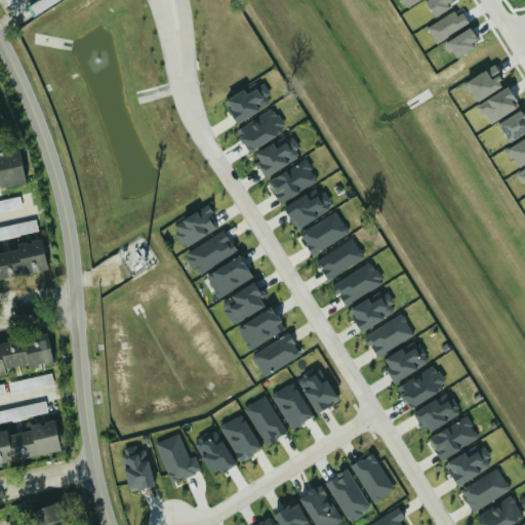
[(34,14),(57,0),(36,0),(29,4),(34,14)]
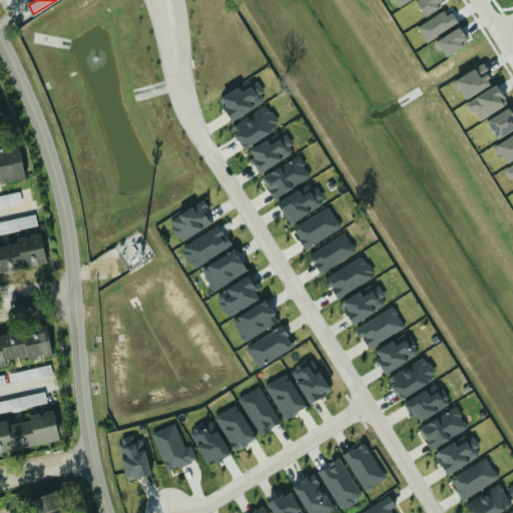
[(464,98),(493,83),(483,64),(453,78),(464,98)]
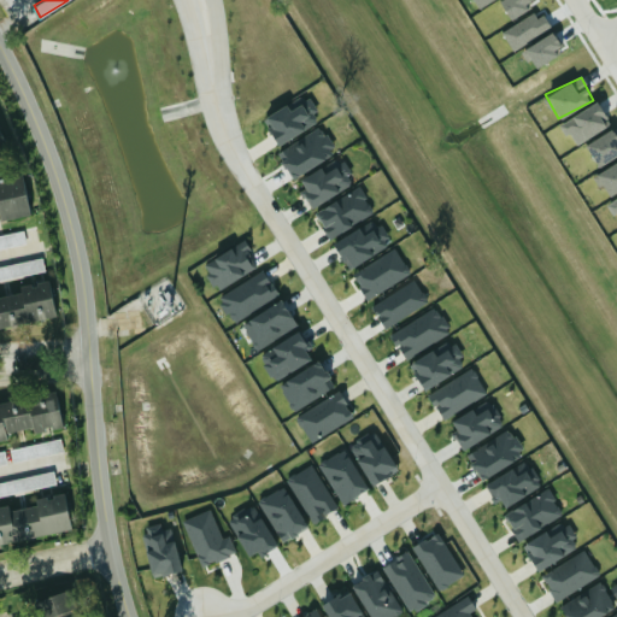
[(322,118),(310,98),(289,110),(286,104),(262,118),(277,145),(322,118)]
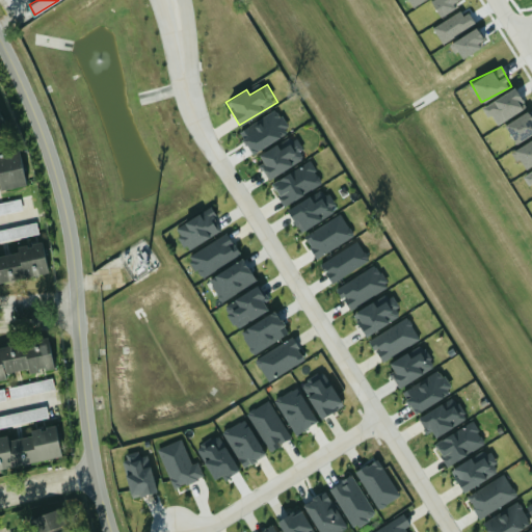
[(527,108),(516,87),(482,105),(487,116),(493,114),(497,123),(527,108)]
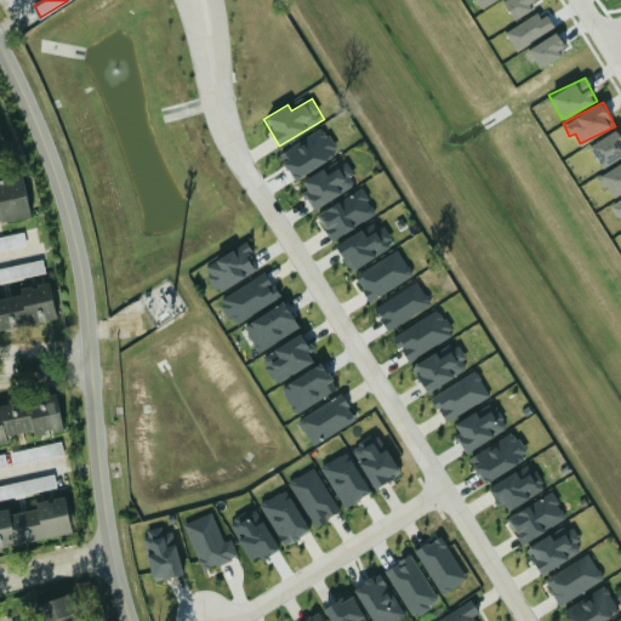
[(292,178),(339,154),(324,126),(278,152),(292,178)]
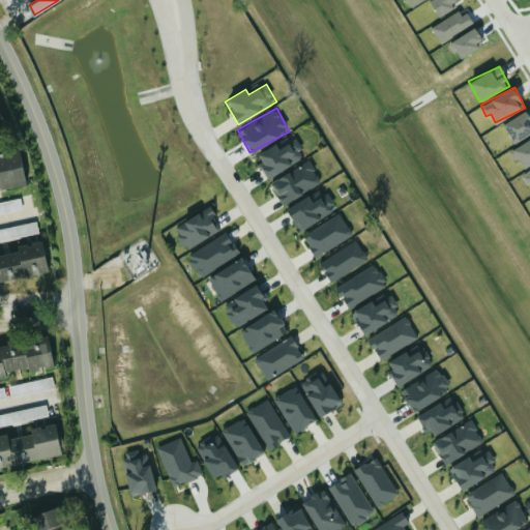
[(502,124),(514,143),(529,133),(529,116),(526,110),(502,124)]
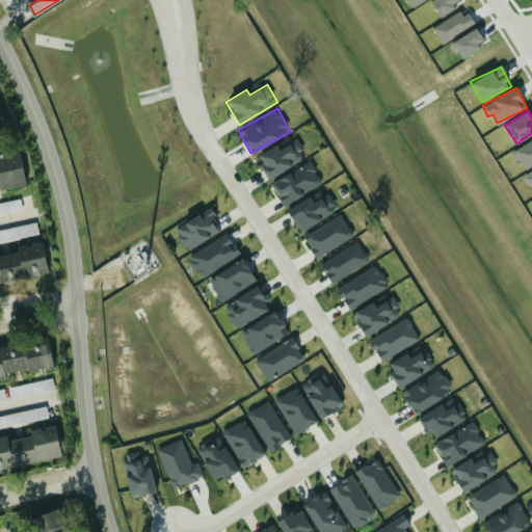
[(269,179),(307,156),(296,138),(278,148),(276,143),(256,156),(269,179)]
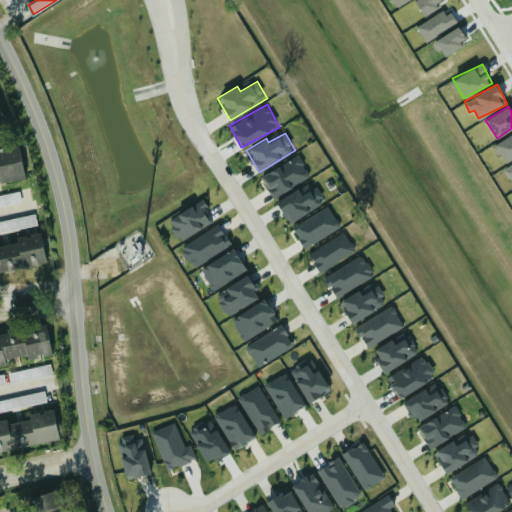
[(511,133),(493,146),(505,163),(511,158),(511,133)]
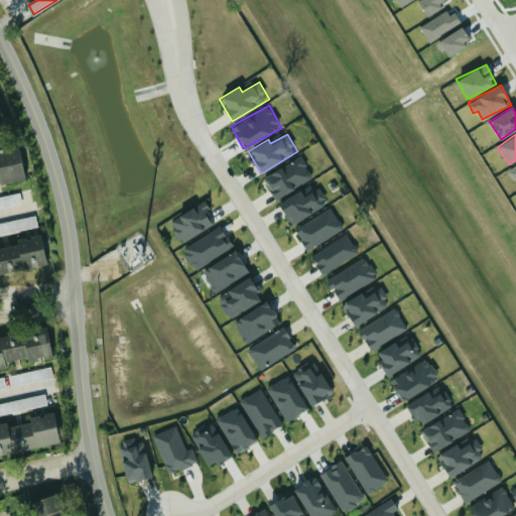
[(0,183),(23,180),(18,146),(0,148),(0,183)]
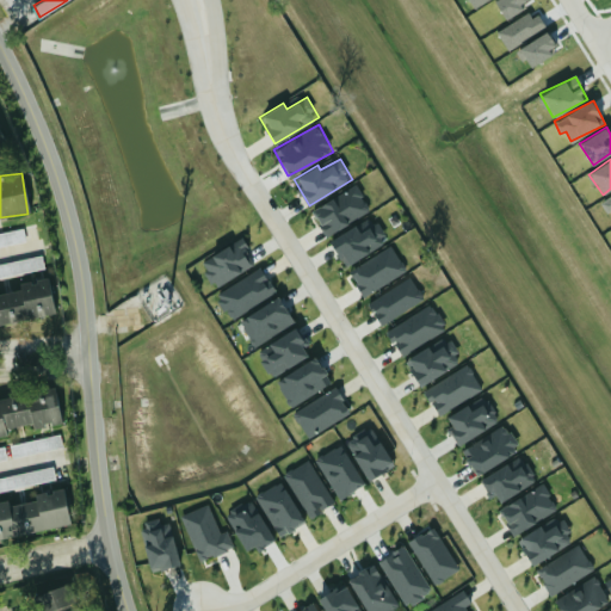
[(371,208),(356,183),(312,211),(327,236),(371,208)]
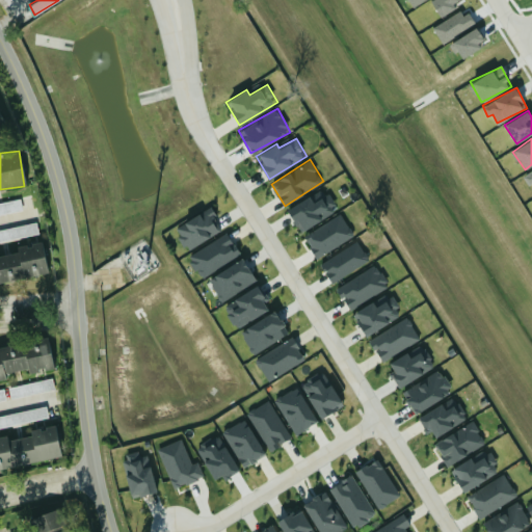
[(339,211),(329,192),(312,201),(310,196),(287,208),(298,231),(339,211)]
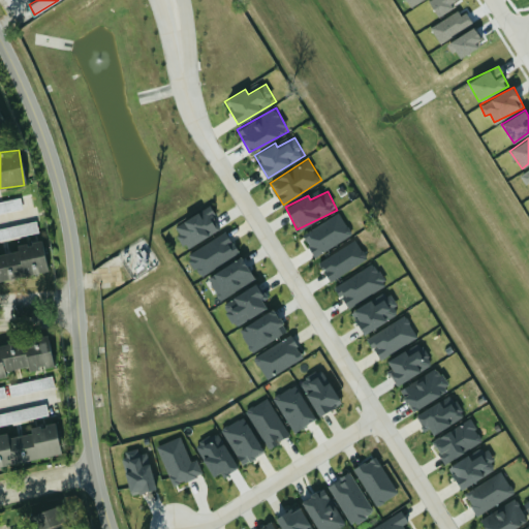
[(0,213),(24,208),(21,195),(0,200),(0,213)]
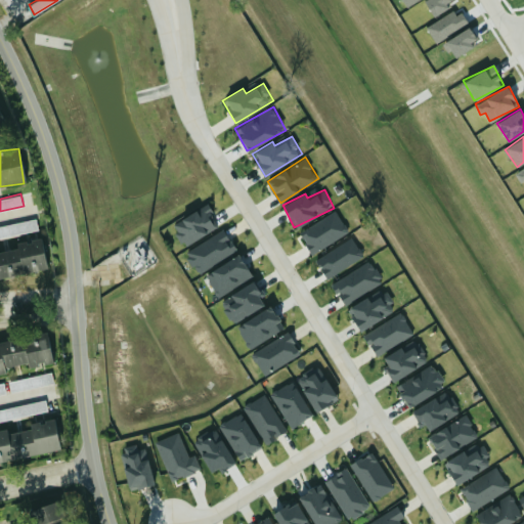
[(172,223),(184,246),(220,226),(208,204),(172,223)]
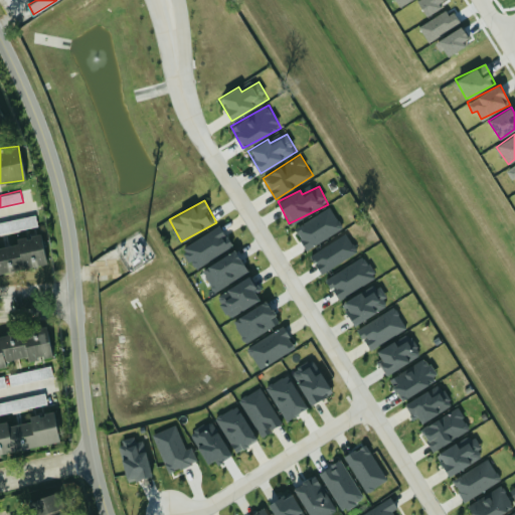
[(306,249),(344,228),(331,206),(294,227),(306,249)]
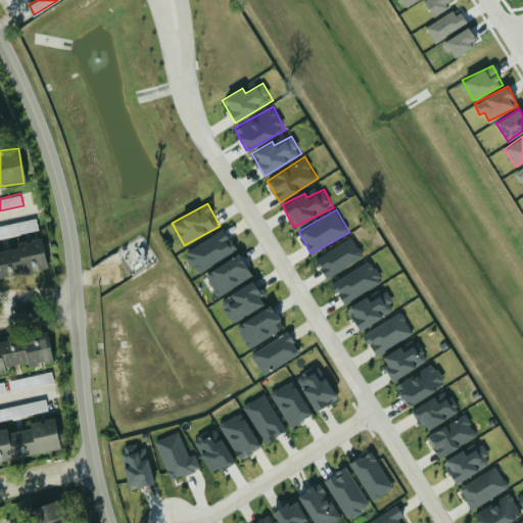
[(0,237),(39,229),(37,218),(0,225),(0,237)]
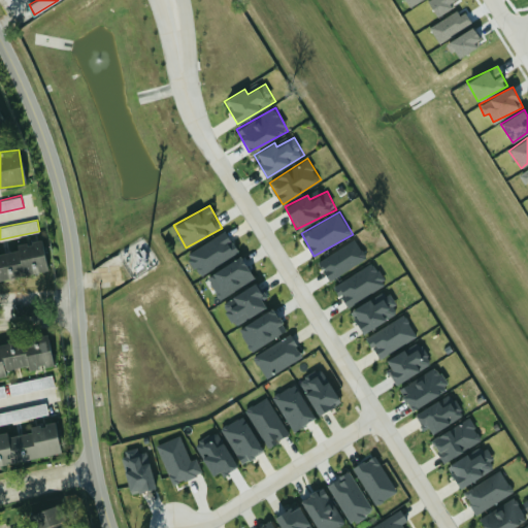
[(187,252),(197,274),(238,255),(228,232),(187,252)]
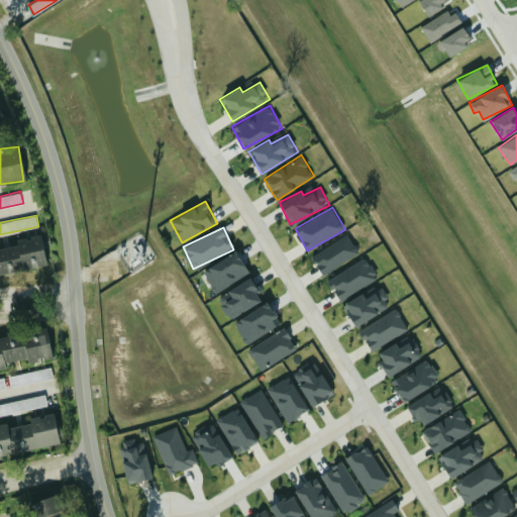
[(359,252),(347,233),(312,256),(324,276),(359,252)]
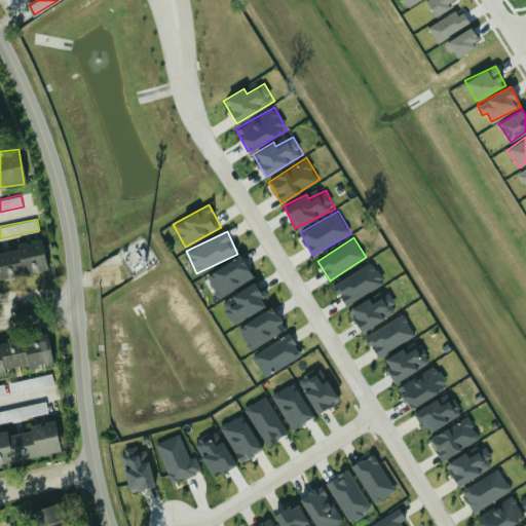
[(0,278),(46,271),(41,239),(15,243),(16,250),(0,252),(0,278)]
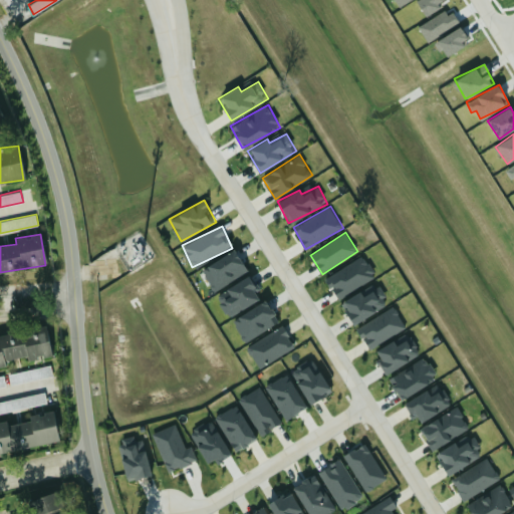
[(214,291),(247,272),(234,249),(201,269),(214,291)]
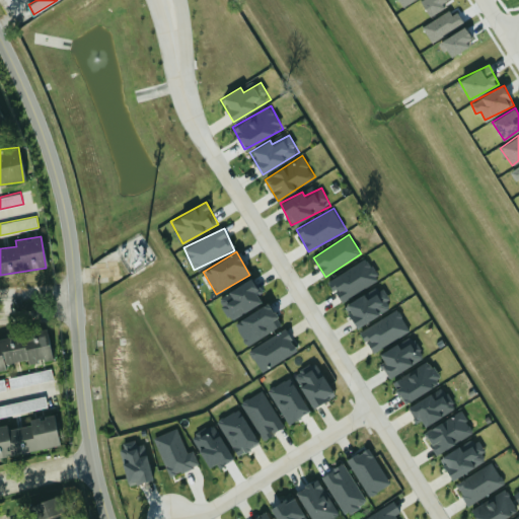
[(342,302),(380,278),(367,256),(328,281),(342,302)]
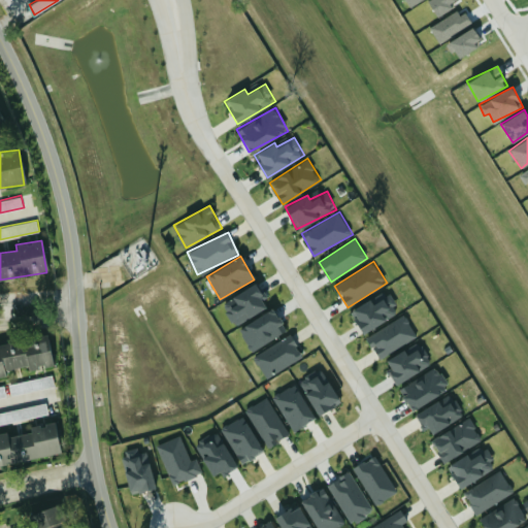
[(222,303),(236,326),(268,304),(255,283),(222,303)]
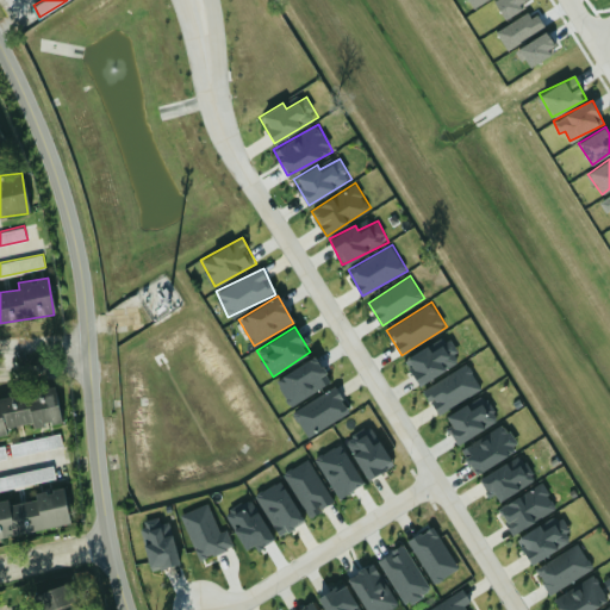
[(404,358),(417,384),(462,362),(452,340),(429,349),(428,347),(404,358)]
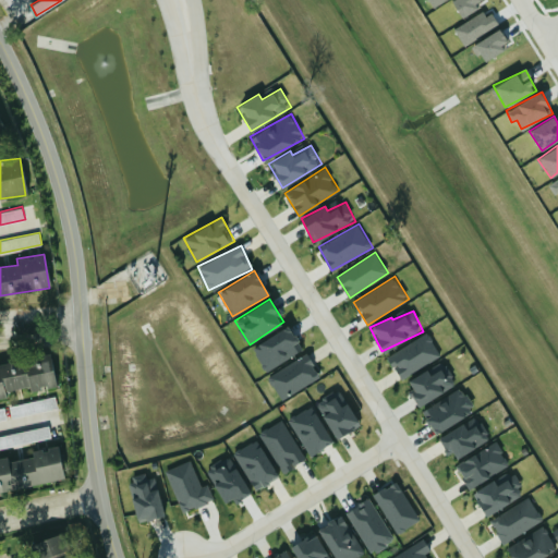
[(267,372),(303,349),(288,325),(252,348),(267,372)]
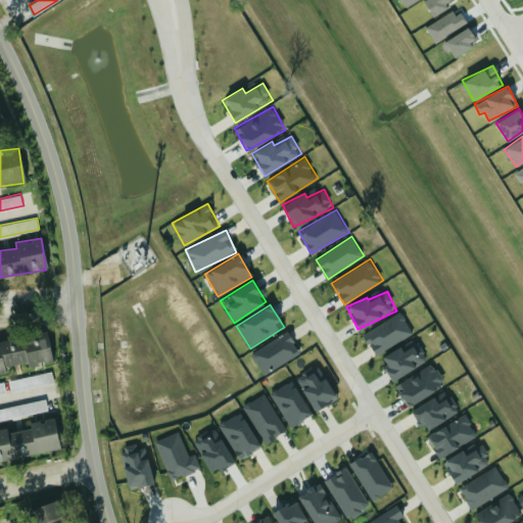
[(376,355),(414,332),(400,311),(363,334),(376,355)]
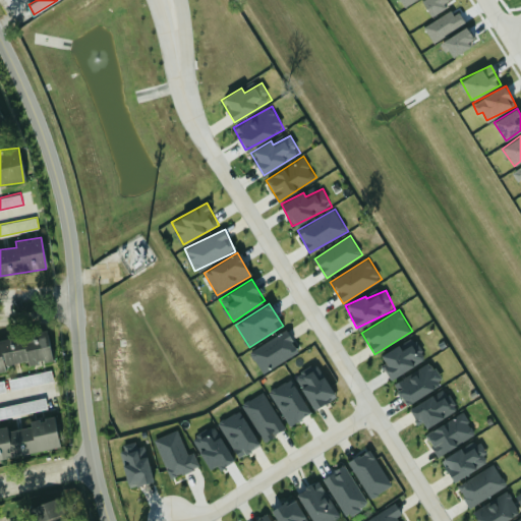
[(299,353),(287,331),(250,350),(262,372),(299,353)]
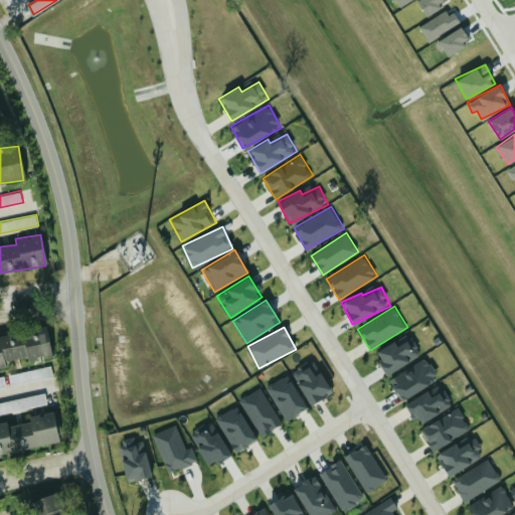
[(51,356),(46,328),(0,335),(0,366),(6,366),(5,360),(26,357),(27,360),(51,356)]
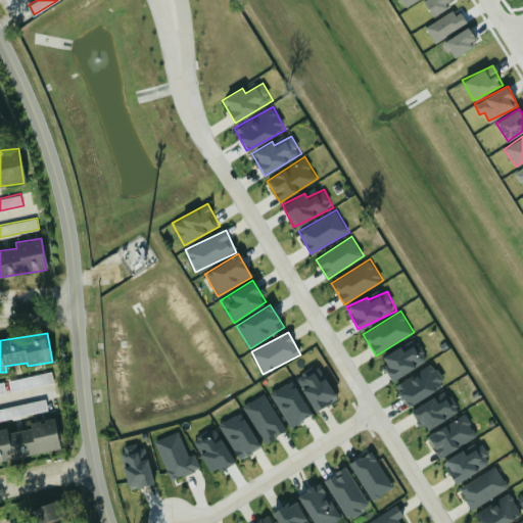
[(380,359),(394,380),(428,359),(417,339),(401,348),(399,346),(380,359)]
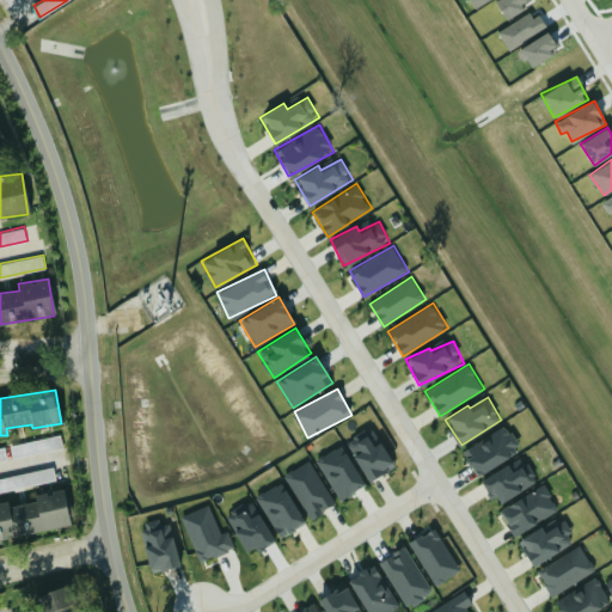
[(469,459),(467,459),(478,476),(521,447),(506,423),(464,451),(469,459)]
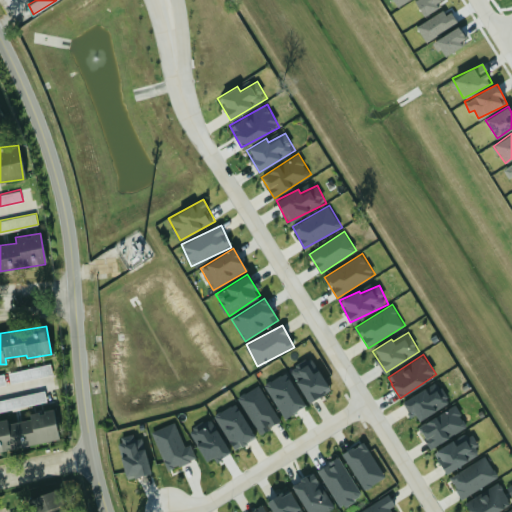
[(53,374),(51,363),(9,372),(11,383),(53,374)]
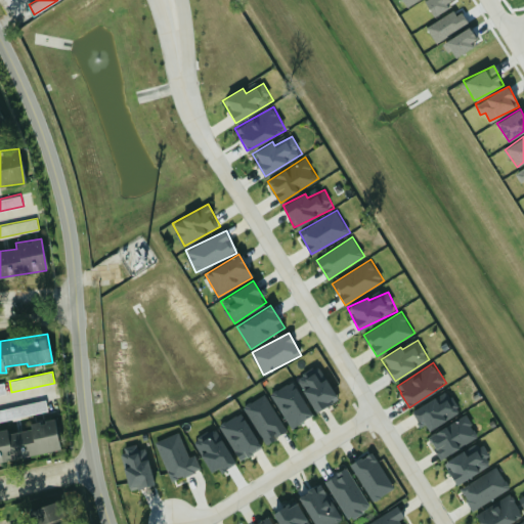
[(297,381),(314,411),(337,398),(325,378),(318,382),(313,372),(297,381)]
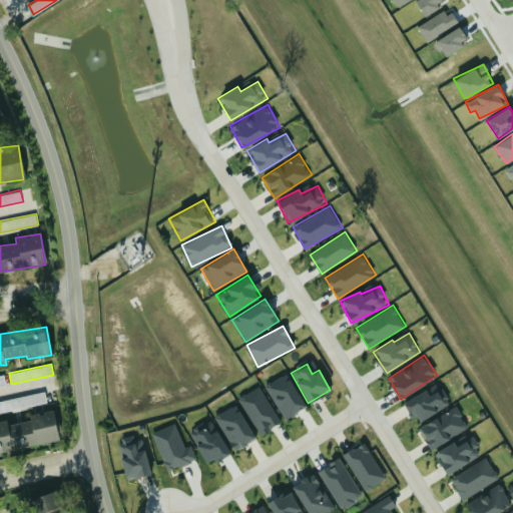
[(285,419),(306,407),(286,373),(265,385),(285,419)]
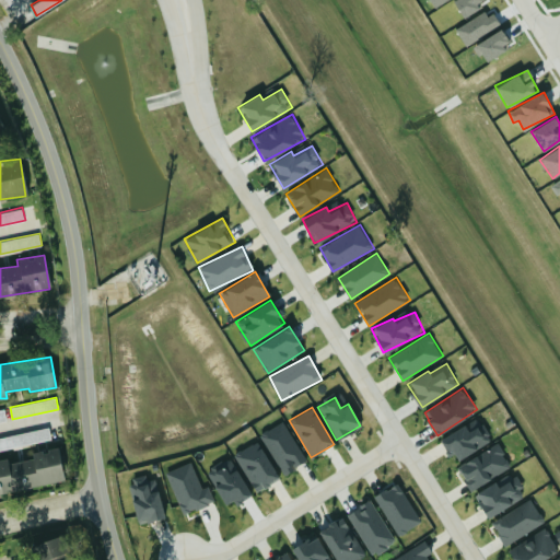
[(284,474),(307,459),(283,420),(260,434),(284,474)]
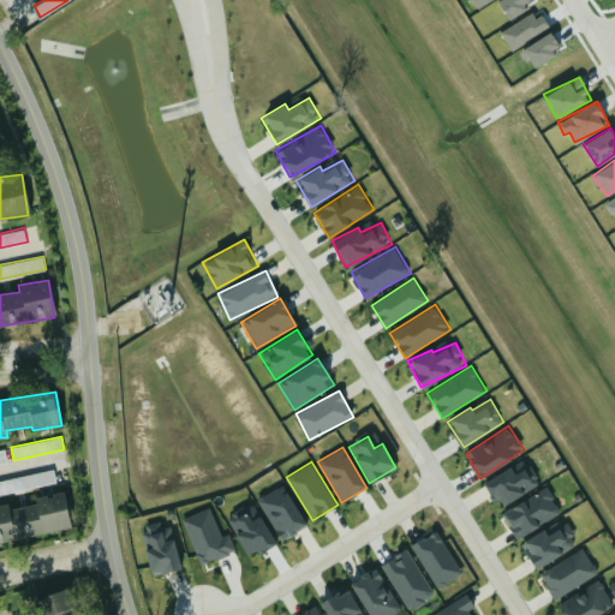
[(509,466),(484,482),(500,508),(542,482),(530,463),(514,472),(509,466)]
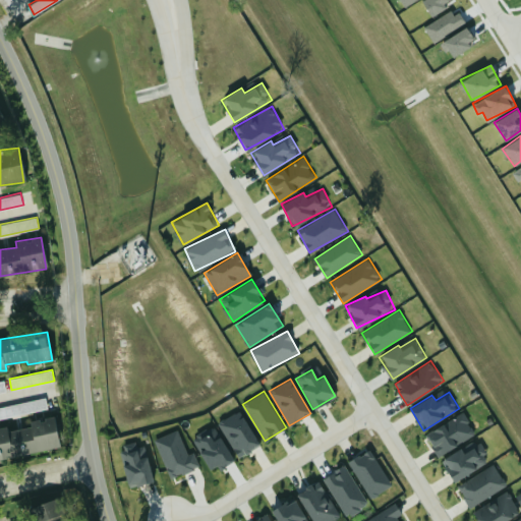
[(0,406),(0,418),(48,408),(46,397),(0,406)]
